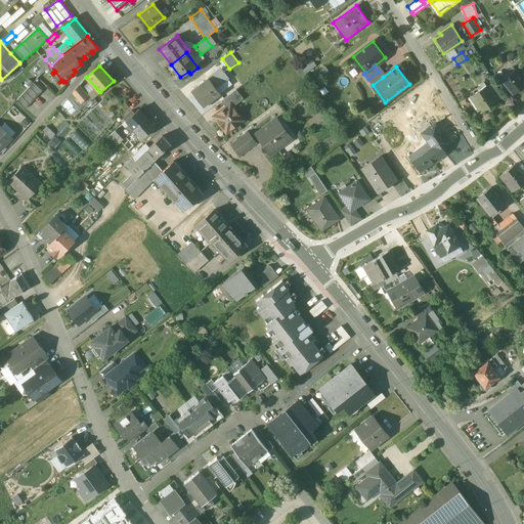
[(220,69),(209,78),(217,87),(228,79),(220,69)]
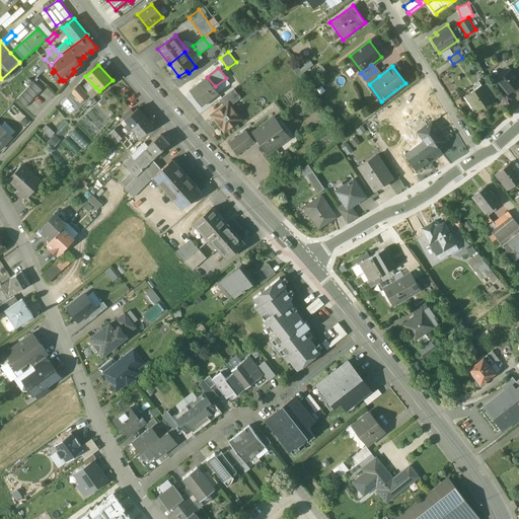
[(518,80),(510,69),(497,80),(508,94),(518,85),(518,80)]
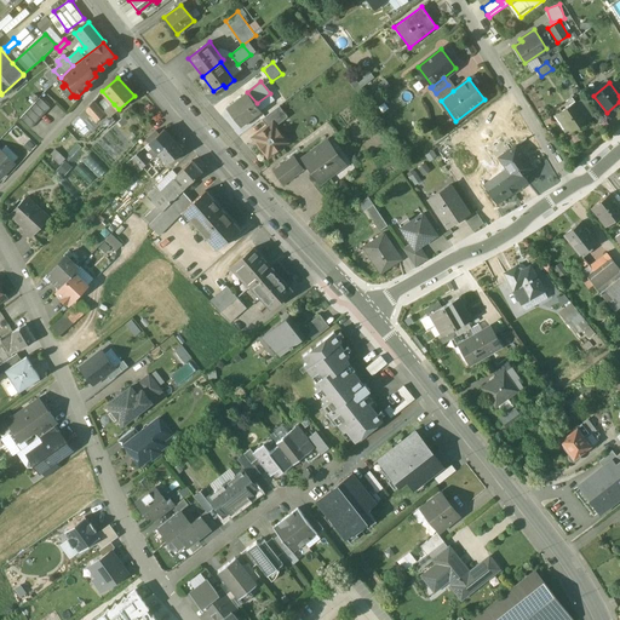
[(73,95),(65,85),(63,87),(63,89),(68,97),(70,97),(73,95)]
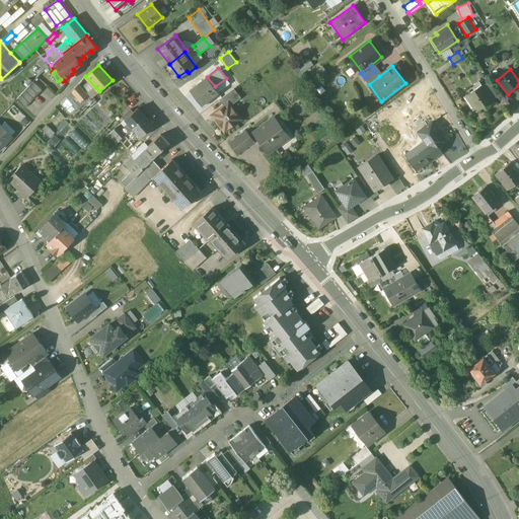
[(375,71),(365,78),(369,84),(379,76),(375,71)]
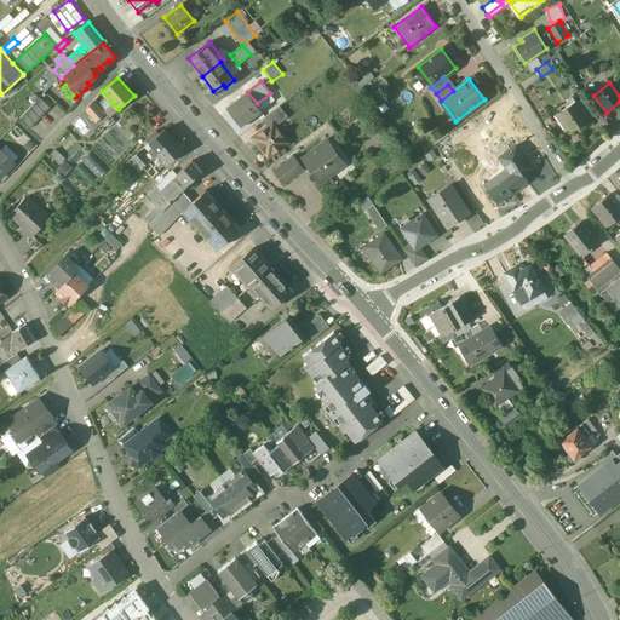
[(247,92),(227,108),(241,126),(262,110),(257,103),(247,92)]
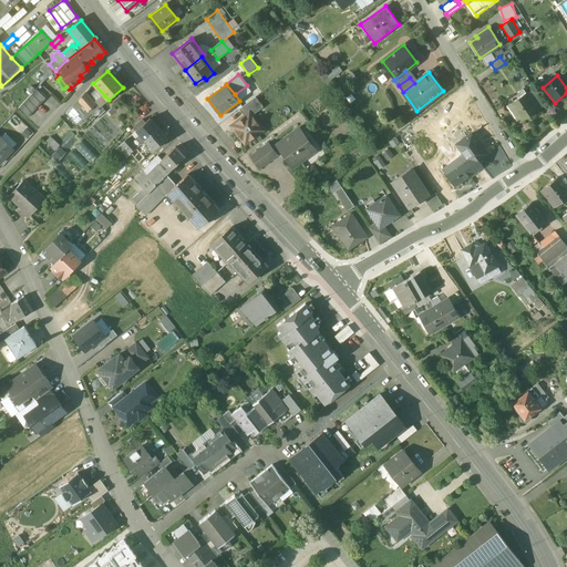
[(37,89),(19,109),(28,117),(47,99),(37,89)]
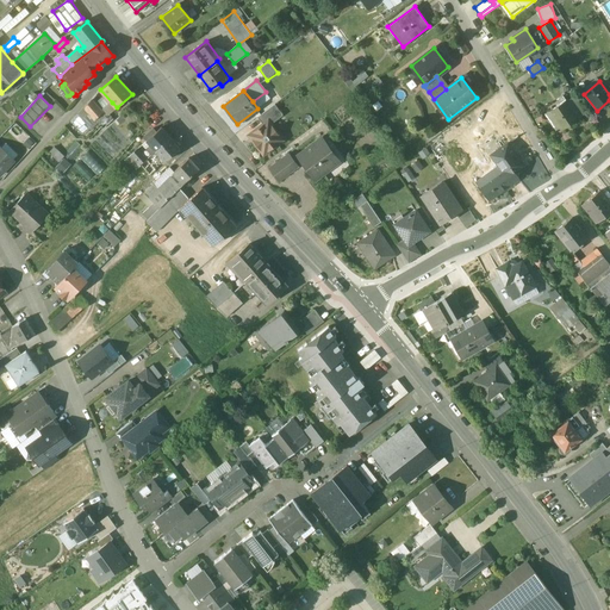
[(577,98),(568,104),(577,116),(584,111),(577,98)]
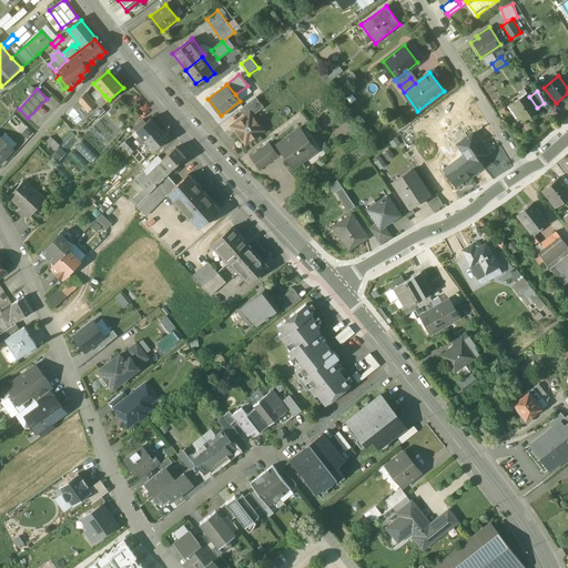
[(99,109),(85,92),(79,100),(90,113),(92,114),(99,109)]
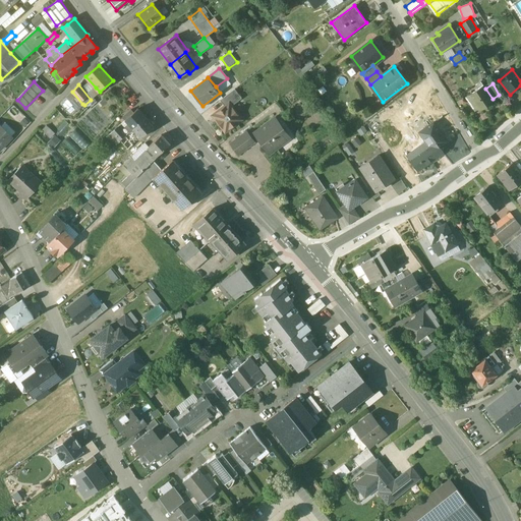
[(483,85),(466,97),(474,108),(477,107),(479,110),(494,101),(493,99),(485,89),(483,85)]
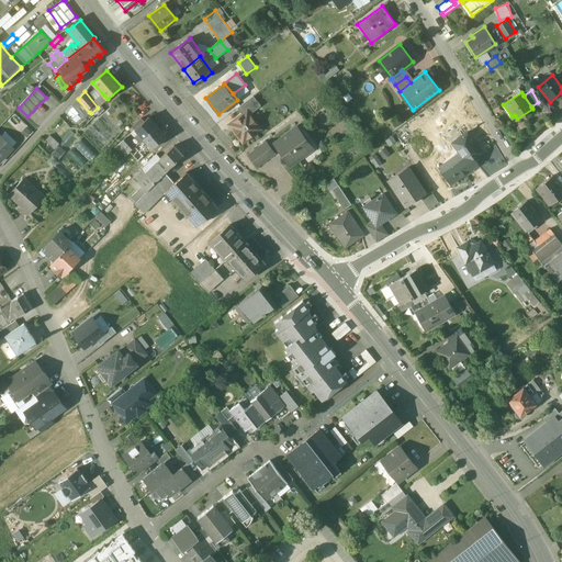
[(103,94),(97,101),(100,104),(108,99),(103,94)]
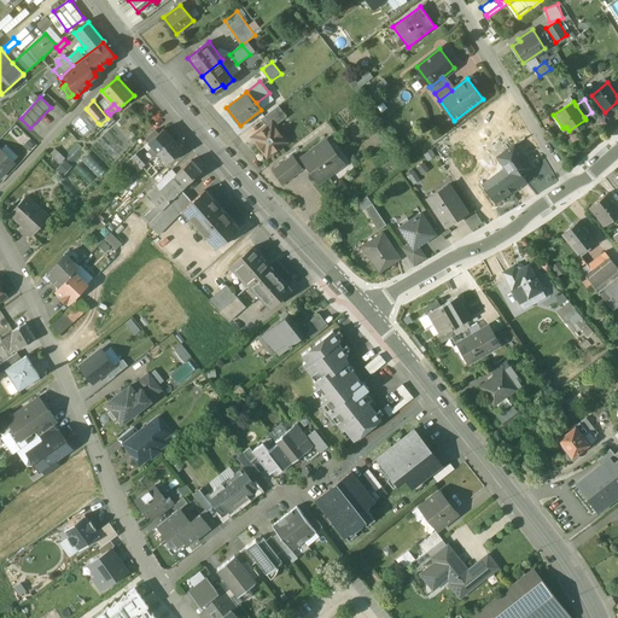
[(279,105),(262,118),(267,126),(272,122),(274,126),(287,116),(279,105)]
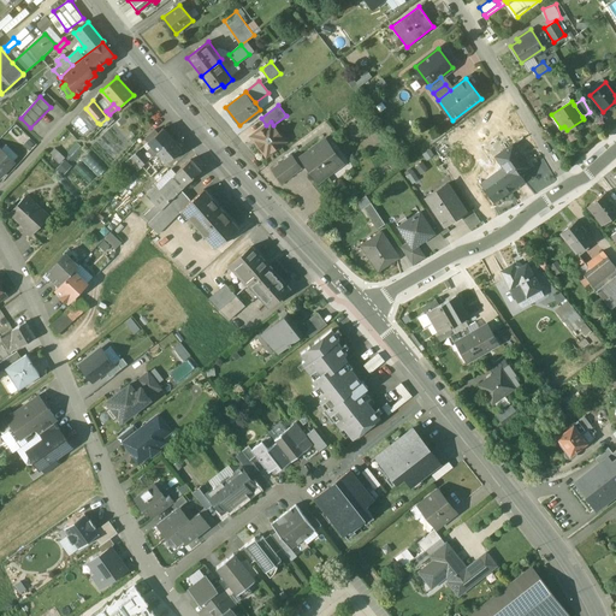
[(98,123),(86,108),(72,122),(83,135),(98,123)]
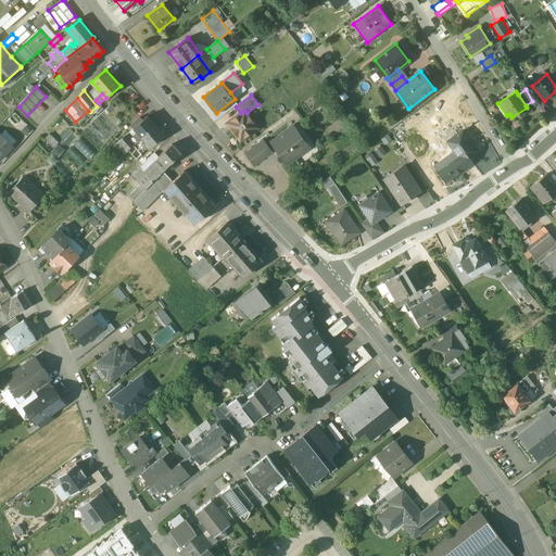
[(240,113),(228,123),(237,135),(247,136),(253,130),(254,122),(247,113),(244,110),(240,113)]
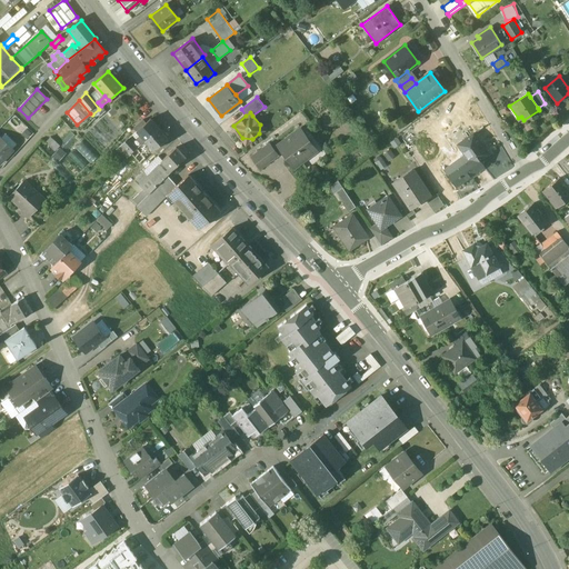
[(151,119),(137,131),(140,136),(145,141),(159,128),(151,119)]
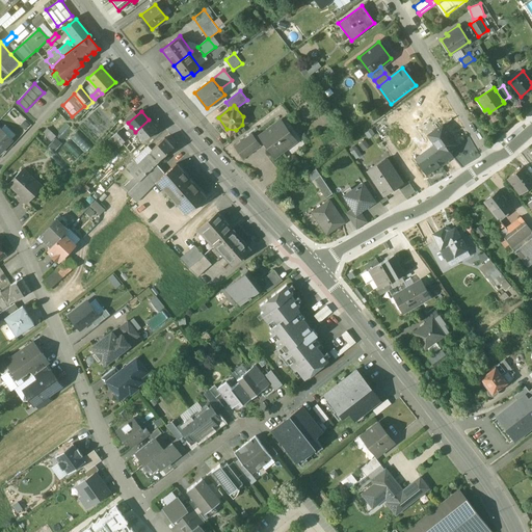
[(149,120),(135,132),(143,140),(143,141),(157,129),(149,120)]
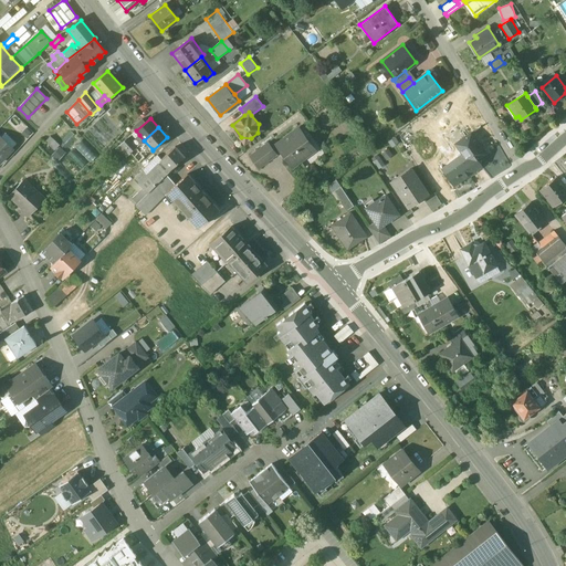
[(295,130),(278,144),(278,145),(282,152),(285,152),(289,156),(287,159),(292,165),(294,165),(312,152),(312,150),(307,145),(307,143),(303,137),(301,137),(296,130),(295,130)]
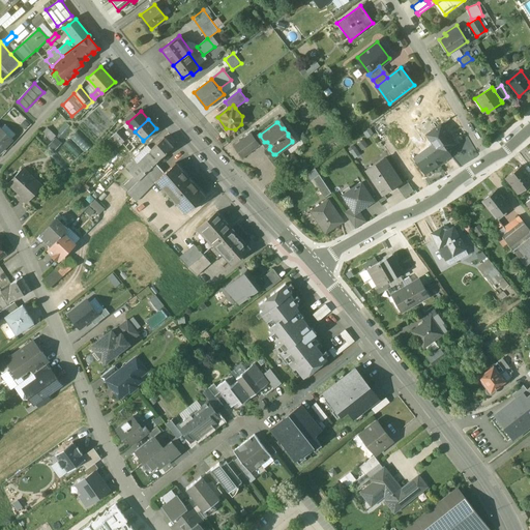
[(433,144),(413,157),(424,173),(450,154),(447,150),(455,144),(441,124),(427,135),(433,144)]
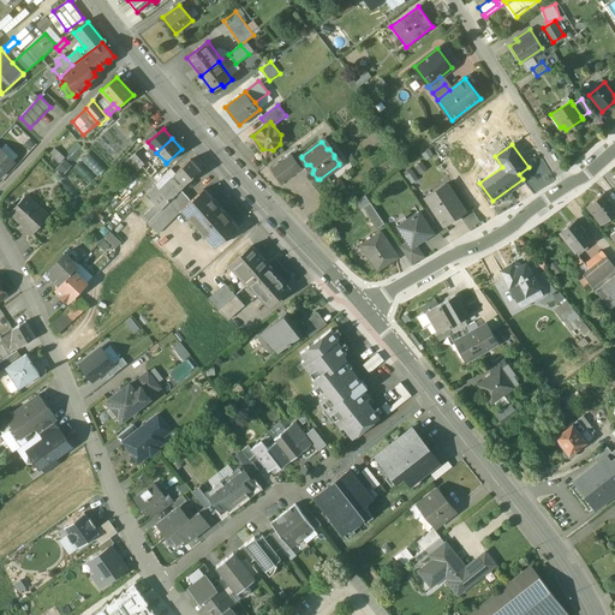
[(156,153),(151,147),(147,150),(153,156),(156,153)]
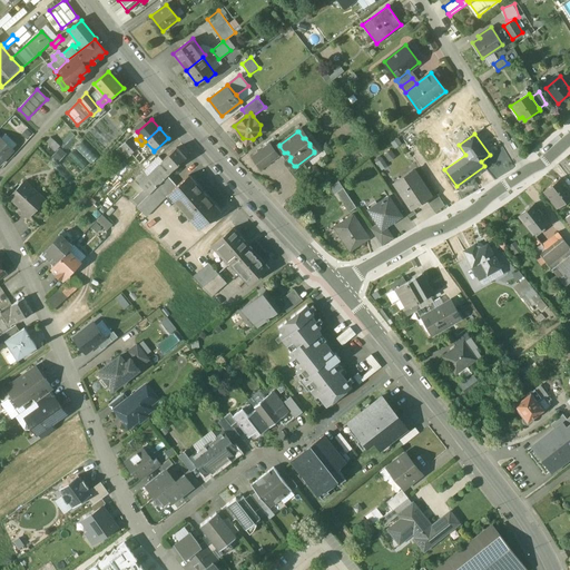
[(1,138),(0,138),(0,163),(12,150),(1,138)]
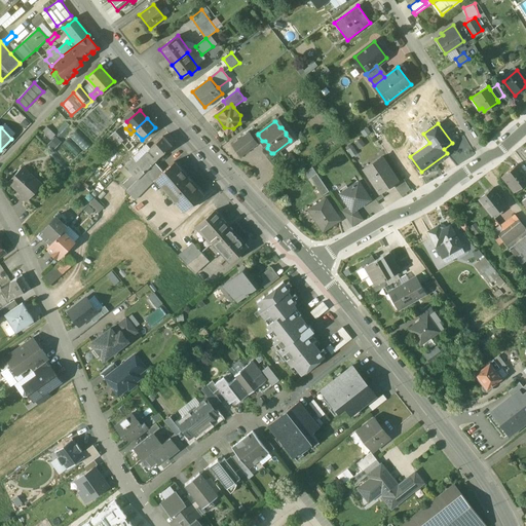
[(55,135),(47,127),(42,133),(50,140),(55,135)]
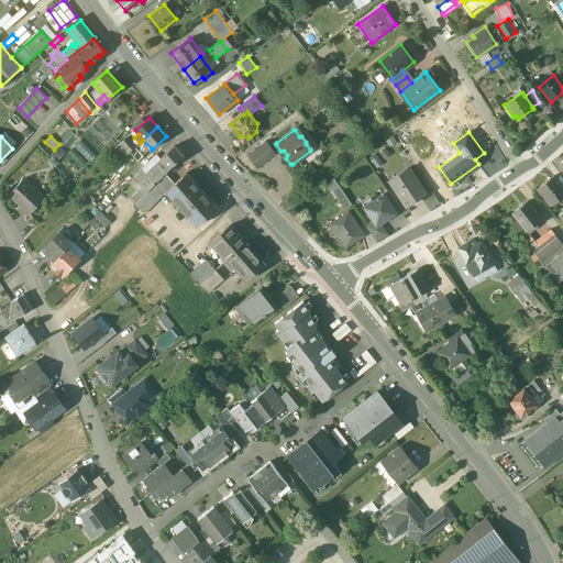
[(135,147),(127,138),(121,143),(130,152),(135,147)]
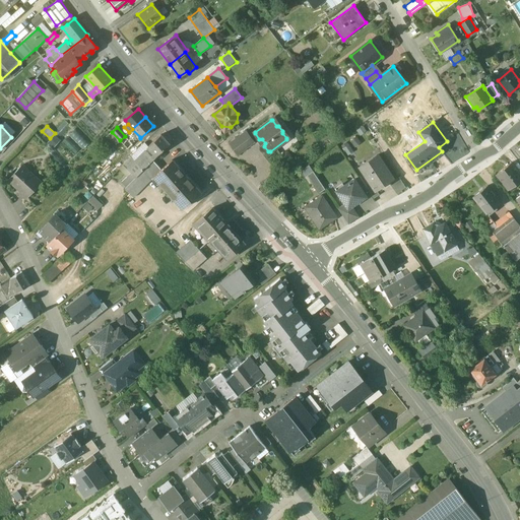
[(245,132),(232,142),(231,143),(238,152),(240,153),(244,150),(244,148),(248,145),(250,145),(253,143),(253,141),(247,132),(245,132)]
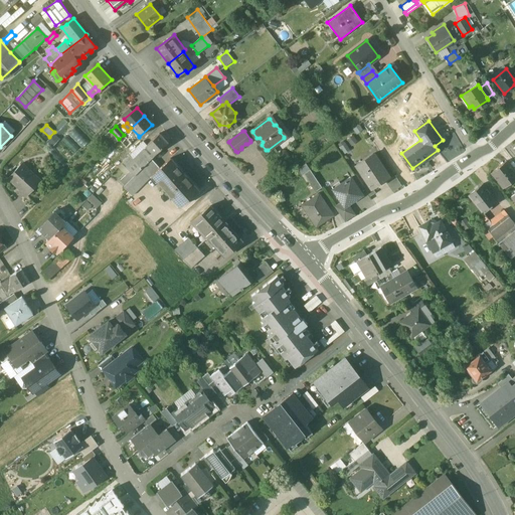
[(159,134),(147,145),(156,155),(156,154),(156,153),(168,143),(159,134)]
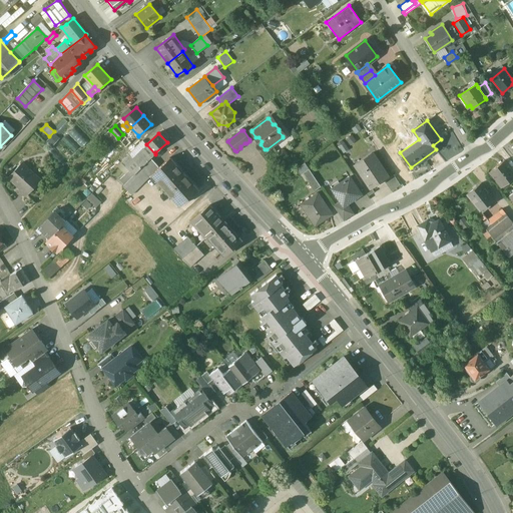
[(152,157),(143,148),(133,159),(136,162),(141,167),(151,157),(152,157)]
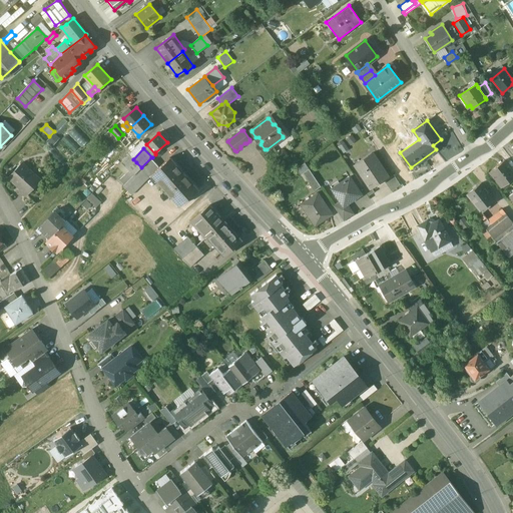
[(388,176),(372,153),(355,164),(368,182),(371,187),(388,176)]
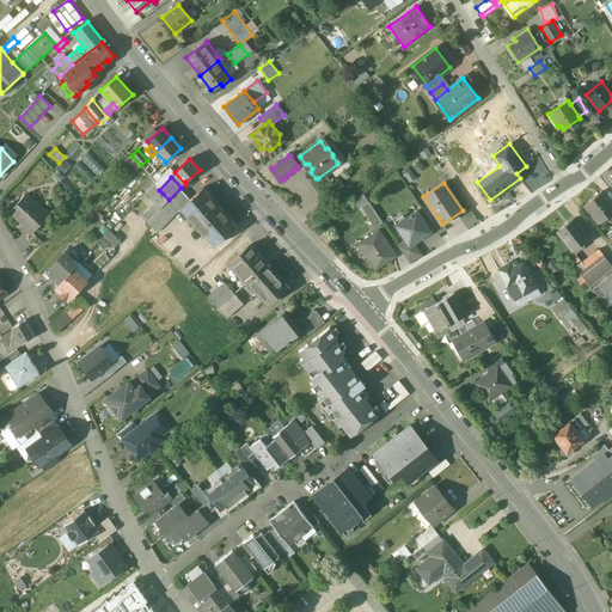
[(190,200),(181,188),(160,208),(147,222),(158,232),(181,209),(182,208),(181,208),(190,201),(190,200)]
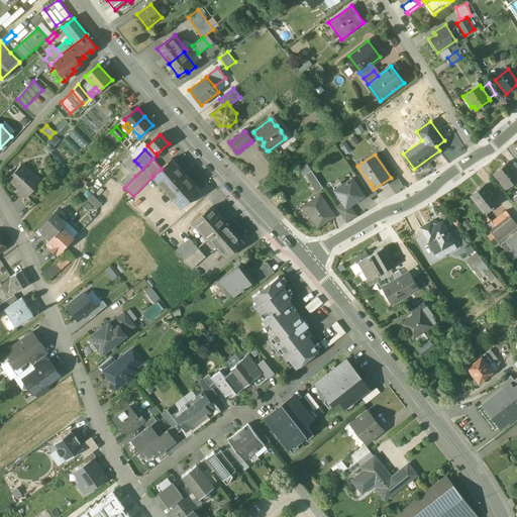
[(137,164),(133,167),(126,160),(123,164),(135,176),(142,169),(137,164)]
